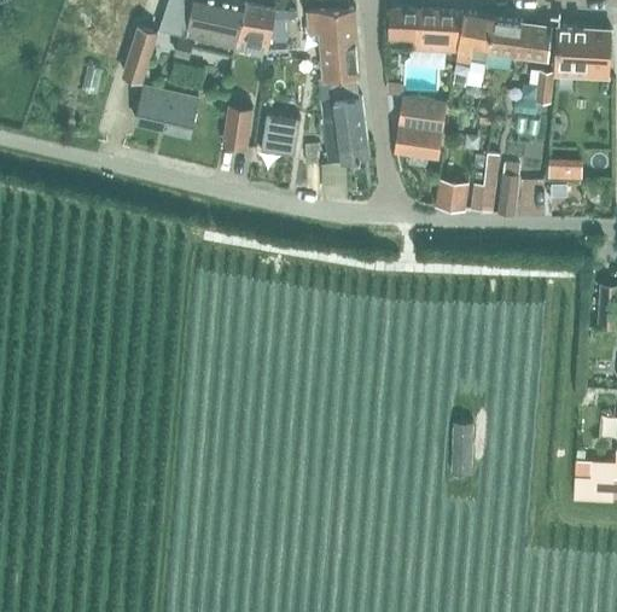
[(234,53),(245,5),(222,0),(168,0),(158,33),(180,36),(175,57),(188,59),(193,39),(214,44),(213,51),(234,54),(234,53)]
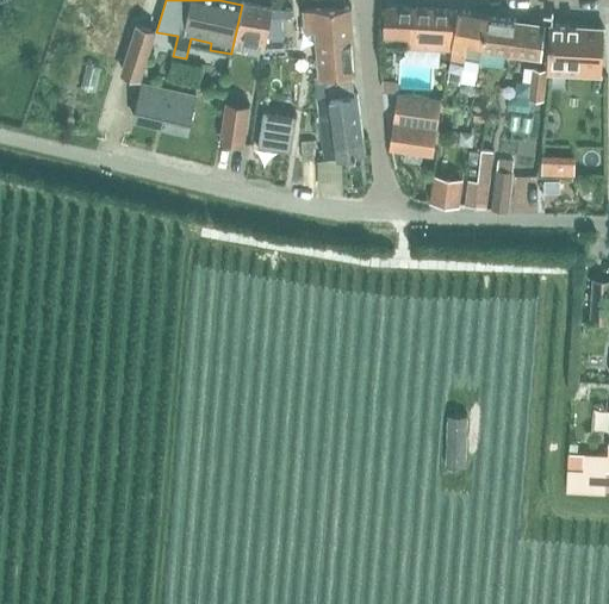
[(273,12),(242,5),(231,53),(237,54),(237,49),(263,55),(266,45),(273,12)]
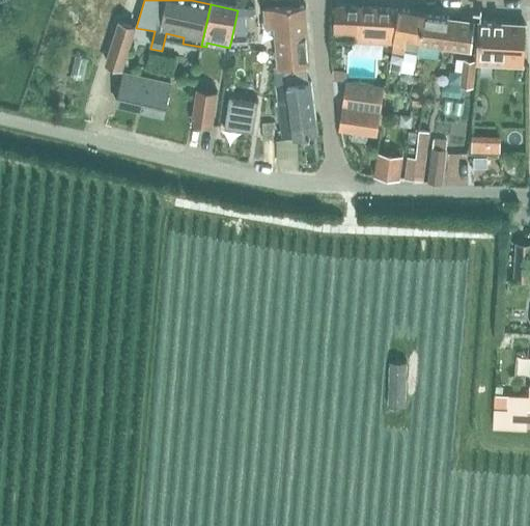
[(309,70),(305,10),(305,9),(263,12),(265,32),(274,31),(277,72),(309,70)]
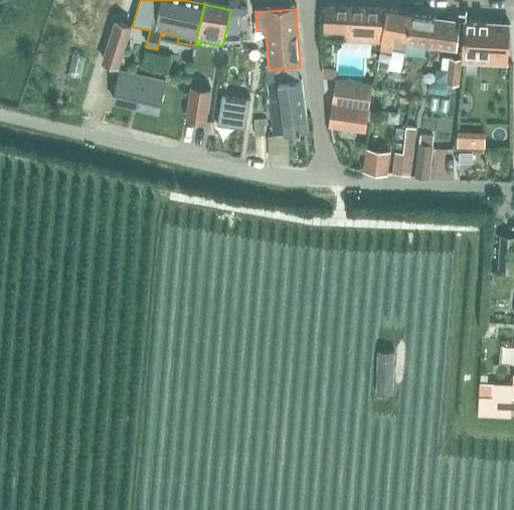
[(381,45),(386,12),(327,9),(326,31),(347,32),(346,44),(381,45)]
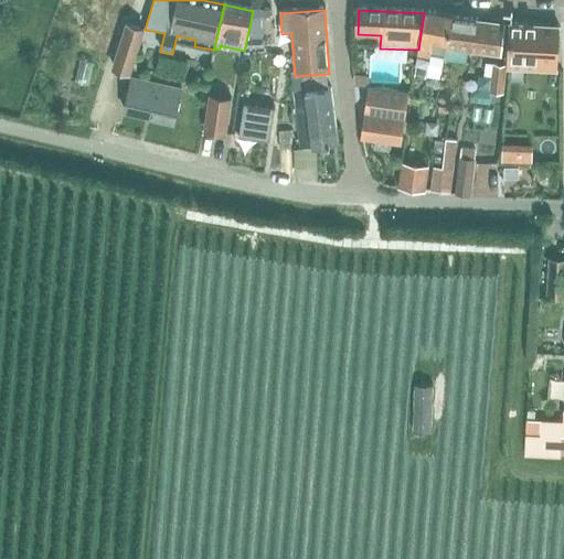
[(444,62),(451,21),(451,19),(425,13),(424,13),(418,50),(416,58),(429,62),(429,60),(444,62)]
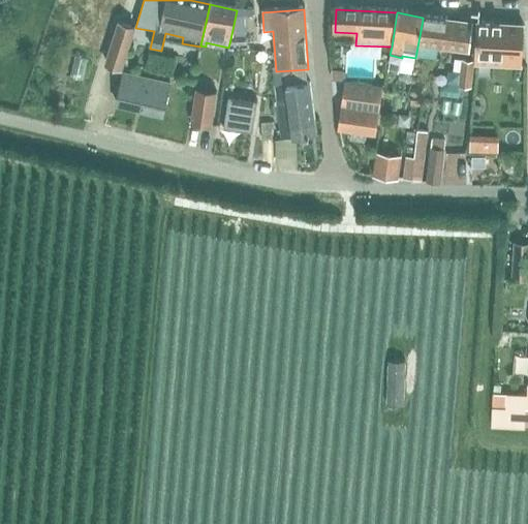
[(469,55),(472,26),(423,20),(415,58),(433,60),(436,58),(437,51),(469,55)]
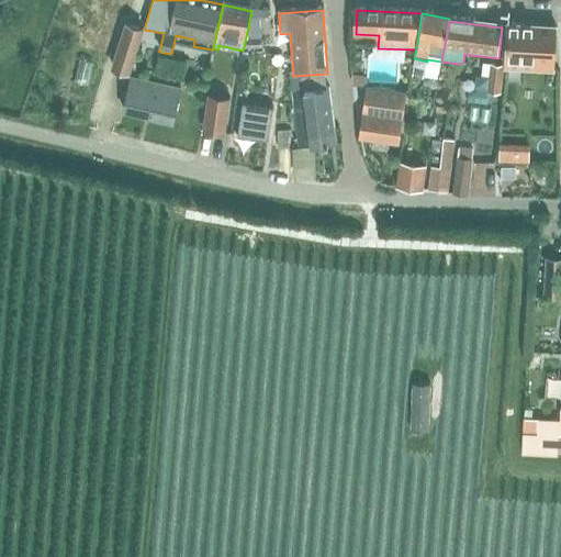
[(552,74),(556,29),(507,26),(505,62),(534,63),(533,73),(552,74)]
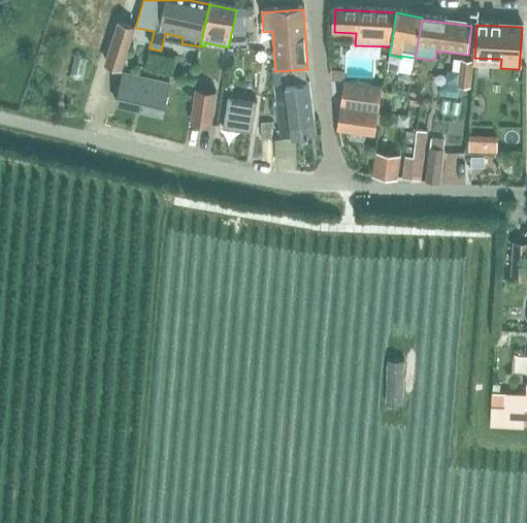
[(106,66),(121,70),(133,31),(119,27),(106,66)]
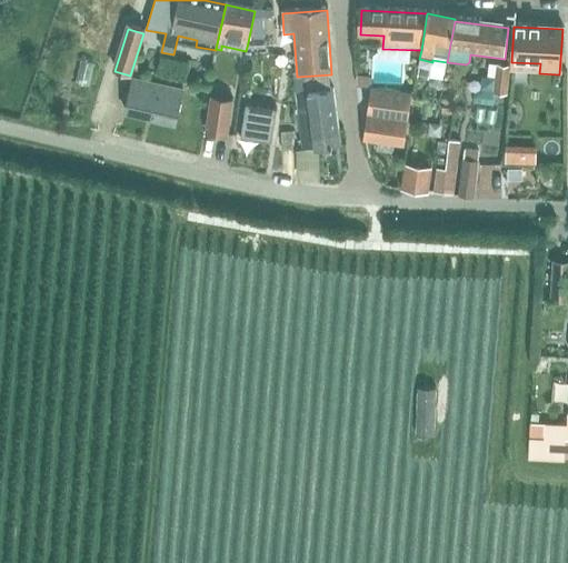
[(494,96),(506,97),(509,69),(496,68),(494,96)]
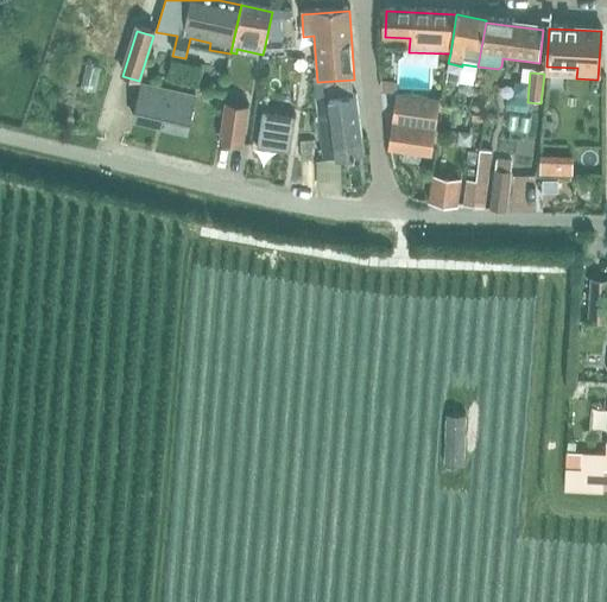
[(89,77),(86,127),(103,130),(108,78),(89,77)]
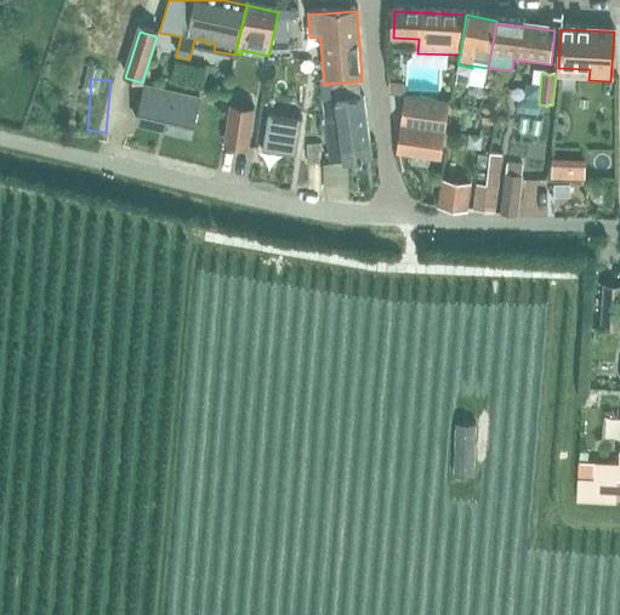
[(458,80),(456,90),(466,91),(467,81),(458,80)]
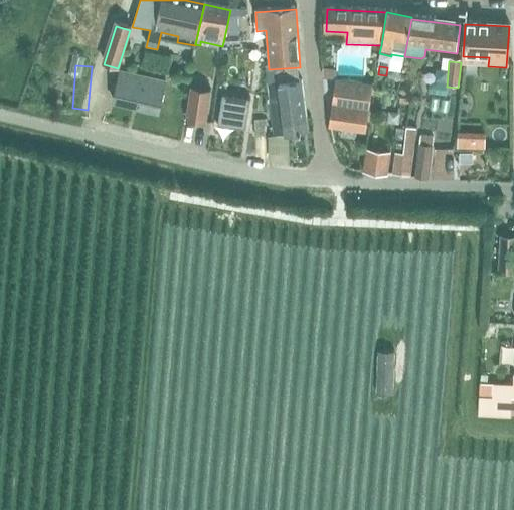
[(308,135),(301,85),(299,85),(297,71),(268,75),(270,88),(268,89),(274,139),(308,135)]
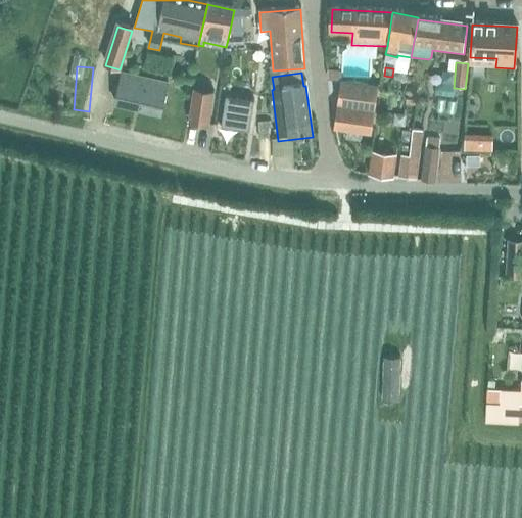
[(122,74),(114,105),(160,116),(168,85),(122,74)]
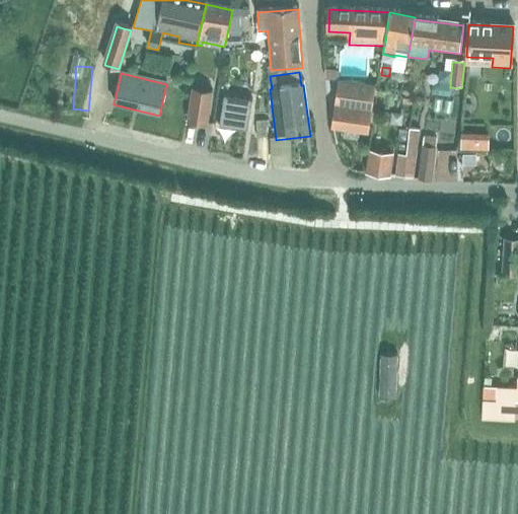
[(366,135),(372,86),(338,81),(331,131),(366,135)]
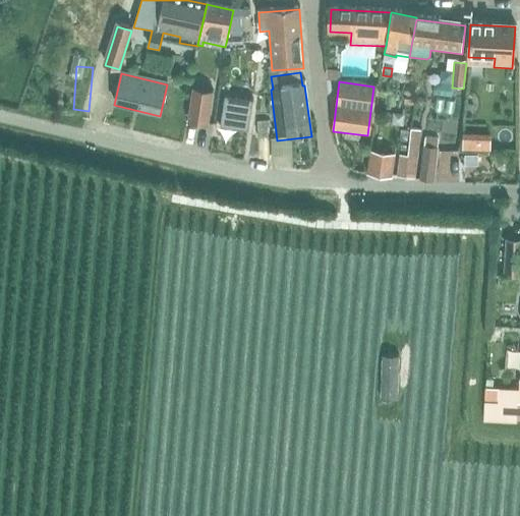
[(190,91),(184,123),(206,127),(212,94),(190,91)]
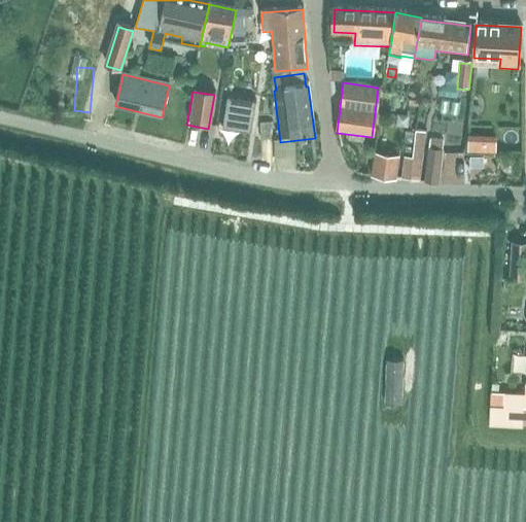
[(271,125),(259,126),(259,141),(271,141),(271,125)]
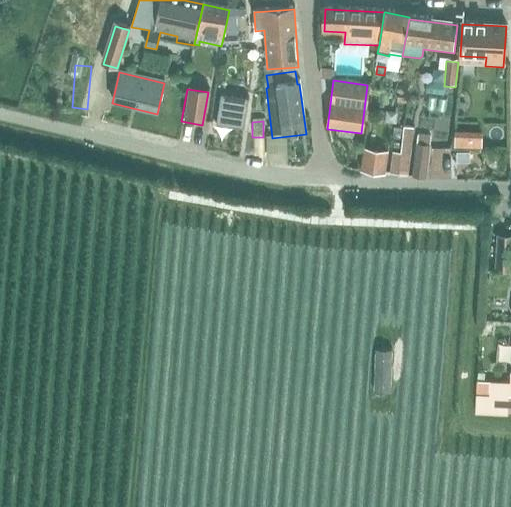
[(404,130),(401,156),(398,175),(408,177),(413,131),(404,130)]
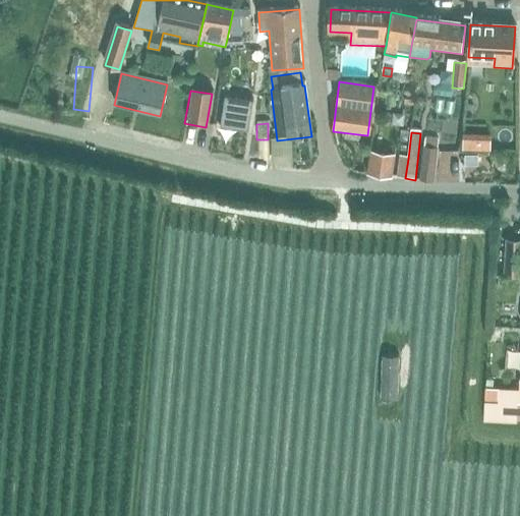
[(488,140),(461,139),(461,152),(488,153),(488,140)]
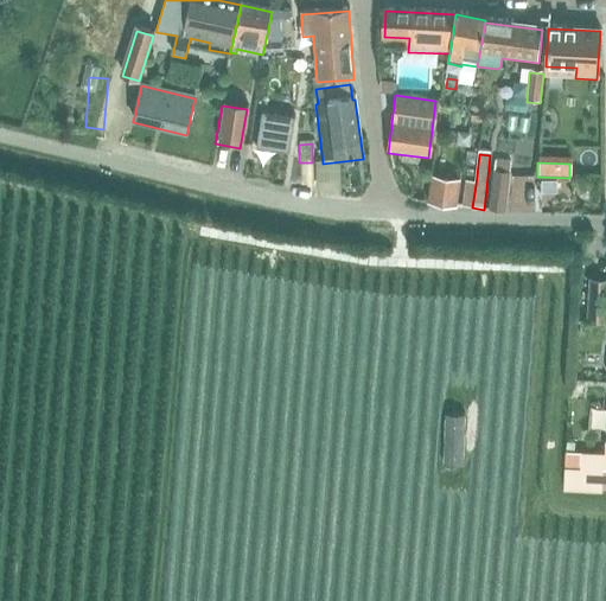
[(311,166),(300,166),(300,179),(311,178),(311,166)]
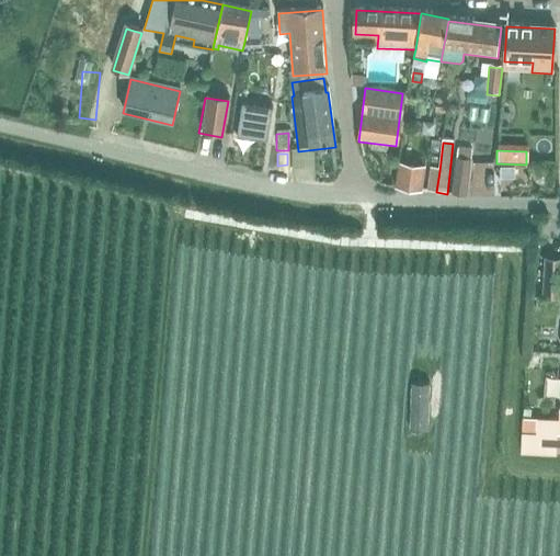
[(469,163),(455,161),(452,195),(465,197),(469,163)]
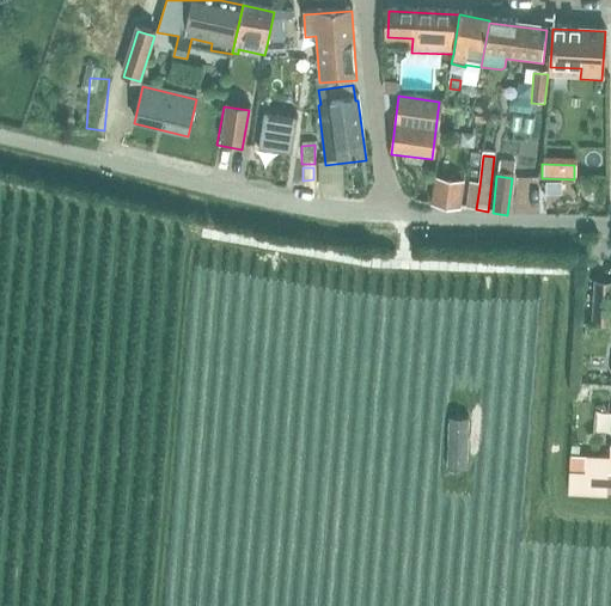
[(434,177),(434,181),(431,204),(459,208),(463,182),(434,177)]
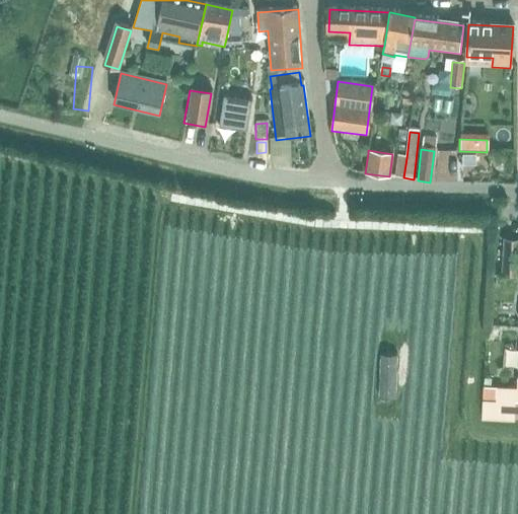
[(461,157),(461,165),(473,165),(473,156),(461,157)]
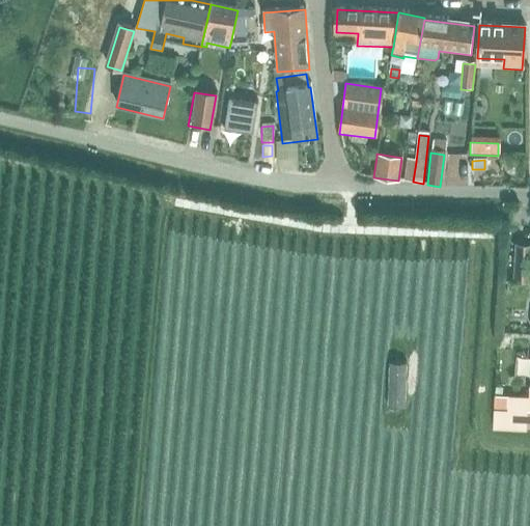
[(413,182),(416,162),(408,161),(405,181),(413,182)]
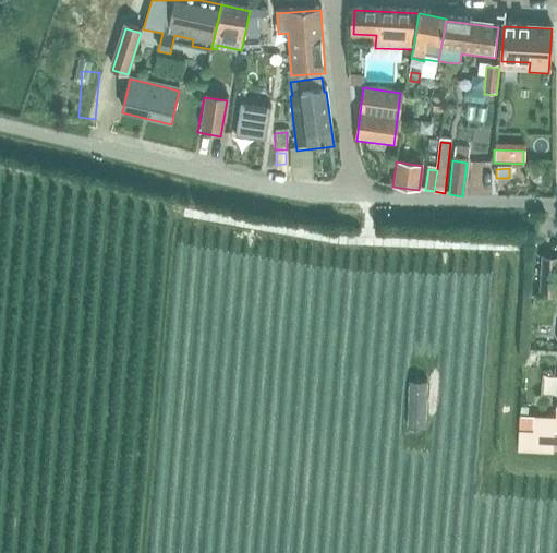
[(556,300),(556,287),(556,260),(542,260),(539,299),(556,300)]
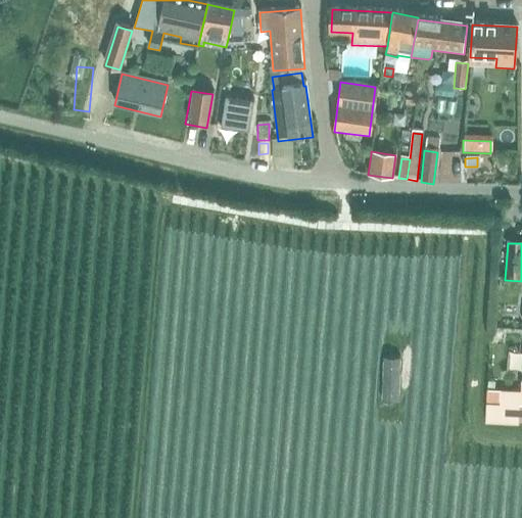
[(380,402),(396,402),(398,361),(382,360),(380,402)]
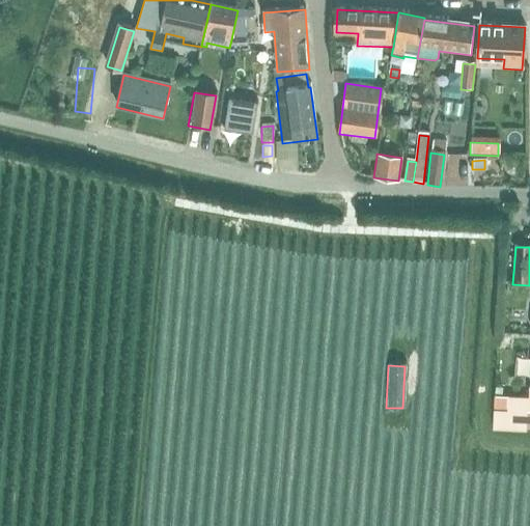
[(529,382),(529,399),(495,397),(494,428),(529,428),(529,382)]
